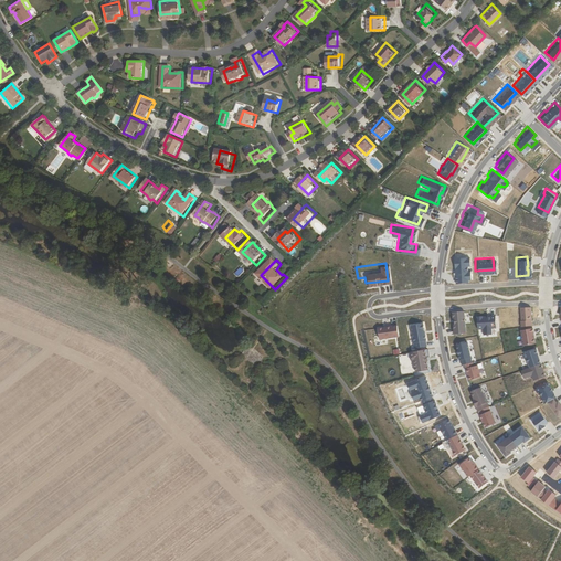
[(527,303),(516,304),(517,323),(528,321),(527,303)]
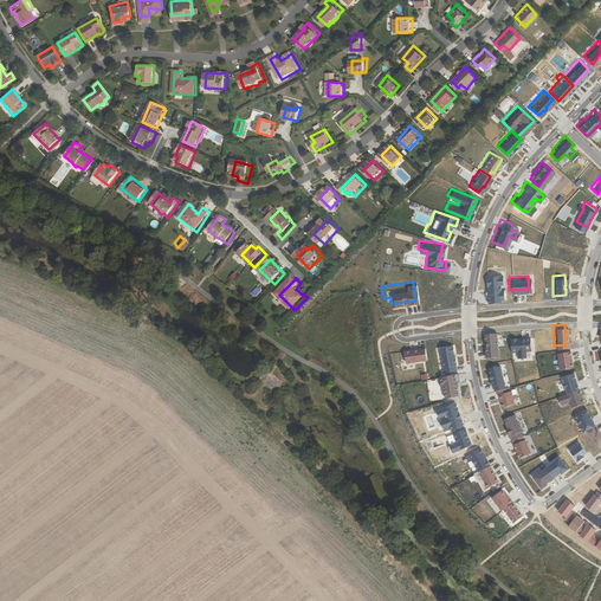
[(482,330),(483,354),(496,353),(493,329),(482,330)]
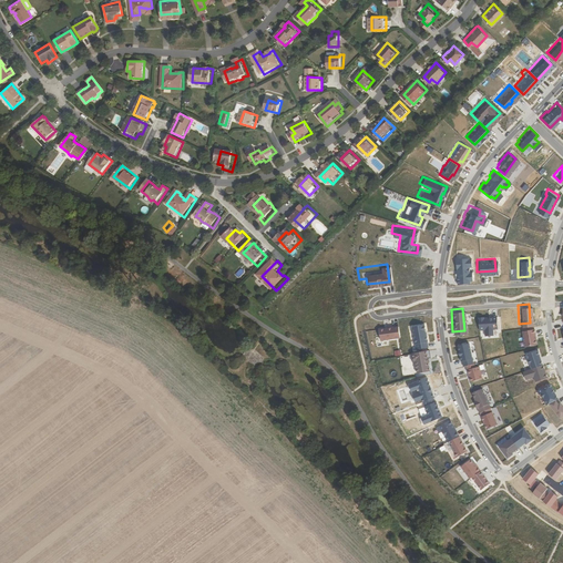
[(474,314),(476,326),(494,324),(493,313),(488,313),(488,314),(484,314),(484,313),(474,314)]
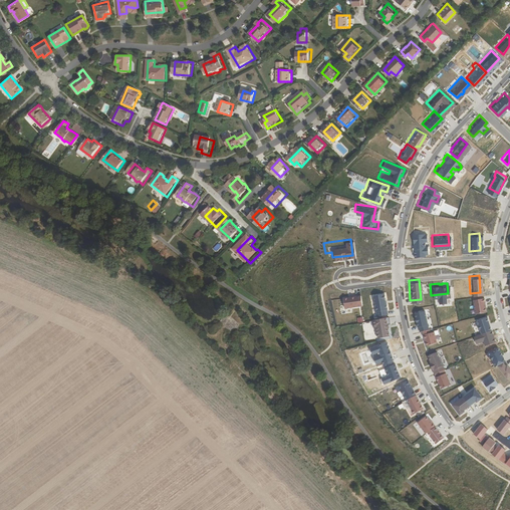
[(384,306),(381,290),(370,292),(370,293),(369,294),(369,297),(371,298),(373,313),(385,311),(384,306)]
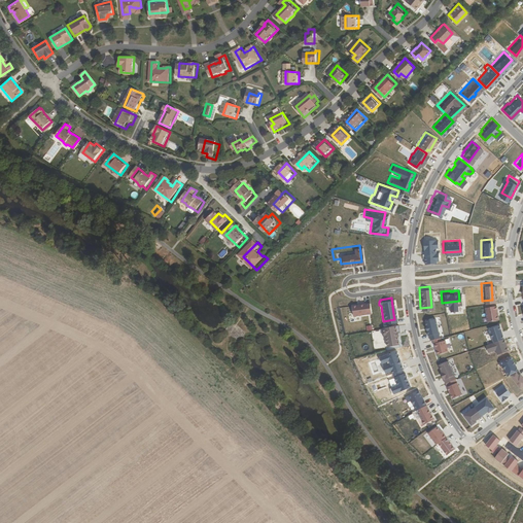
[(367,300),(349,302),(350,312),(368,310),(367,300)]
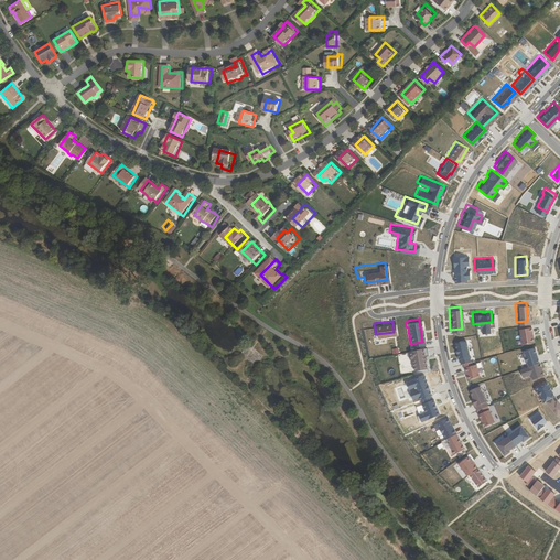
[(518,341),(530,338),(528,323),(520,324),(516,325),(518,341)]
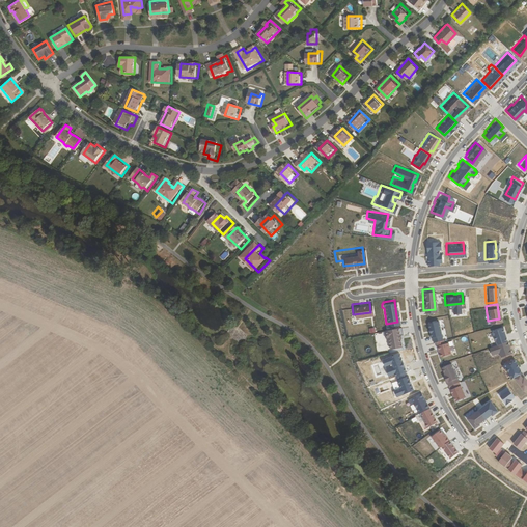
[(423,321),(428,338),(430,338),(431,339),(440,336),(435,317),(423,321)]
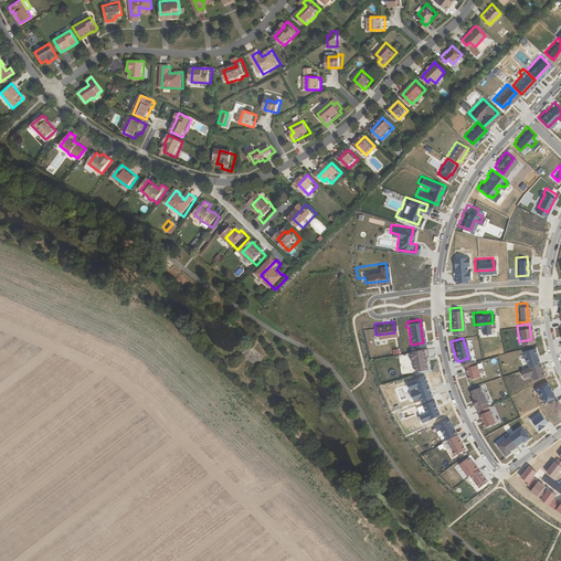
[(405,348),(409,368),(426,366),(423,345),(405,348)]
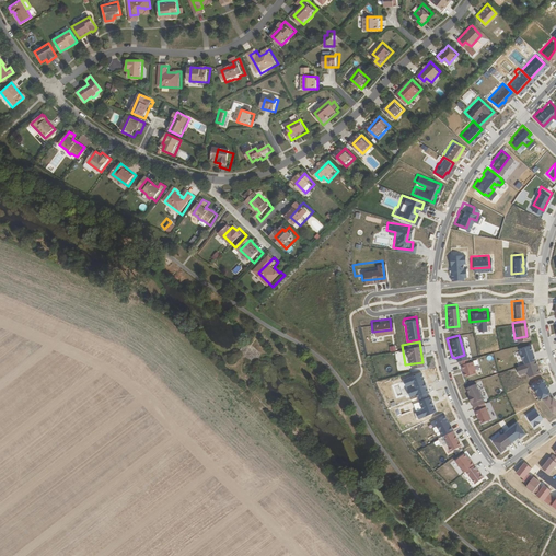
[(520,361),(531,357),(526,343),(516,346),(517,351),(518,357),(519,356),(520,361)]
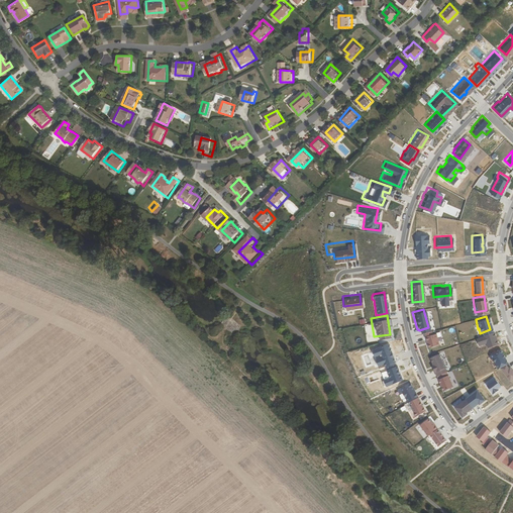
[(494,340),(490,329),(480,333),(472,335),(474,341),(482,339),(483,343),(494,340)]
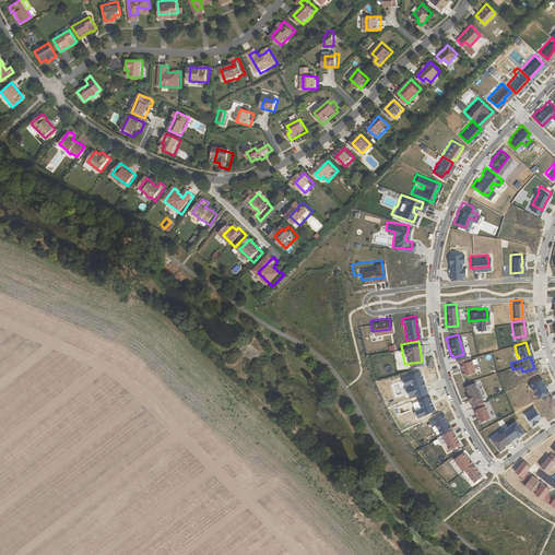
[(413,414),(433,408),(418,368),(399,375),(405,394),(406,393),(413,414)]
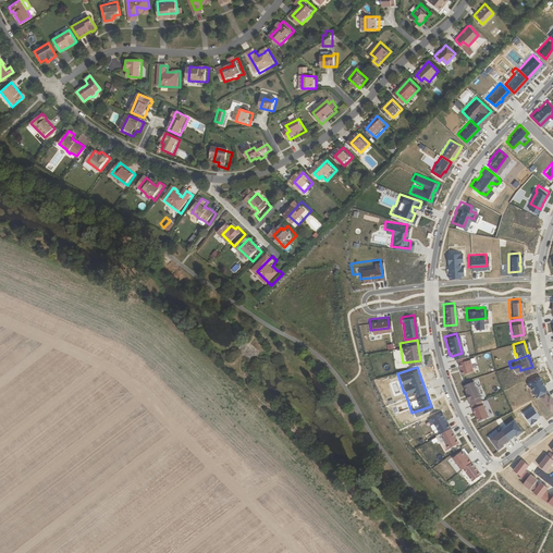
[(542,390),(544,388),(536,372),(519,381),(521,385),(524,384),(530,395),(537,392),(542,390)]
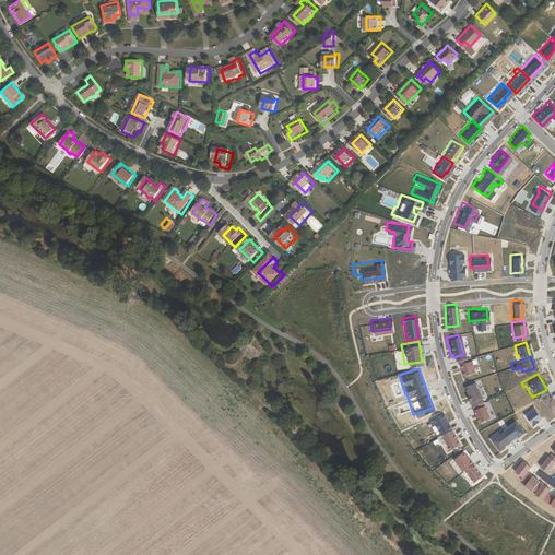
[(472,379),(461,384),(465,391),(463,391),(469,403),(479,399),(480,398),(472,379)]
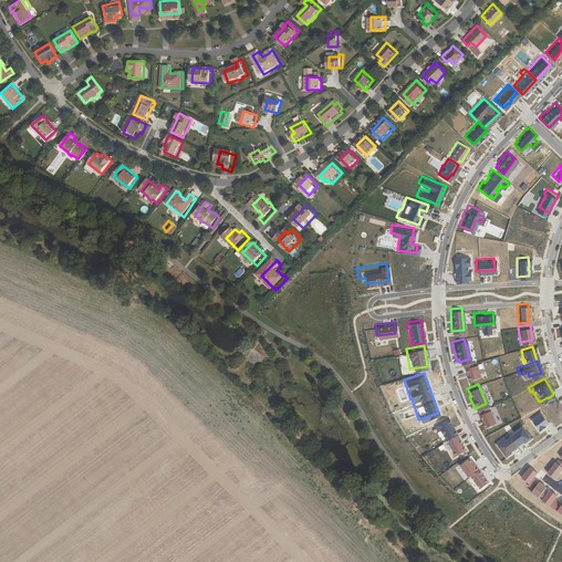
[(551,396),(545,398),(554,415),(561,409),(561,408),(560,405),(559,405),(555,399),(553,401),(551,396)]
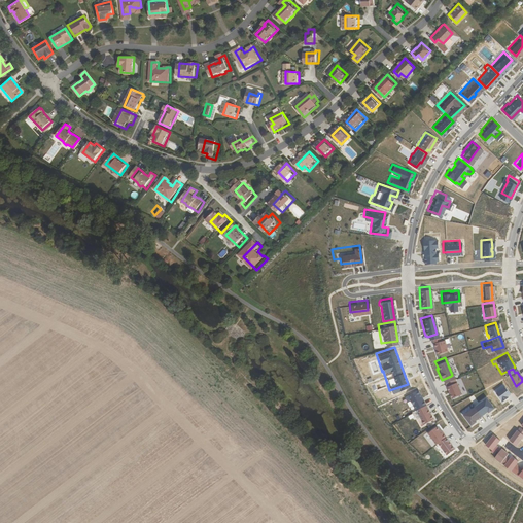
[(453,379),(451,376),(442,380),(444,383),(443,383),(448,395),(458,391),(453,379)]
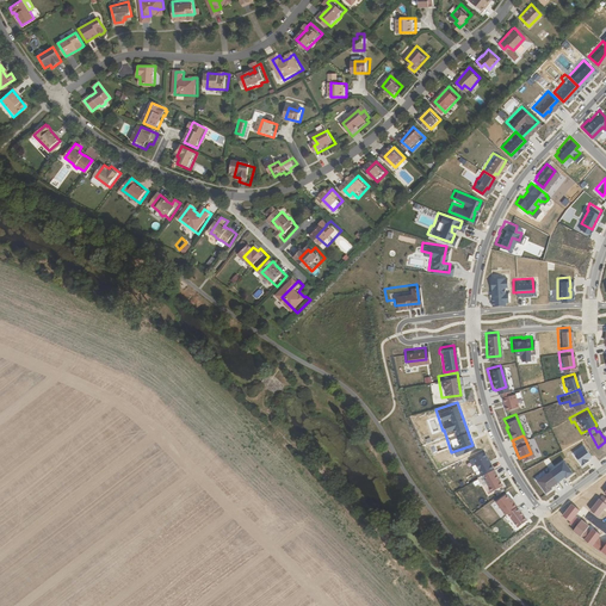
[(585,444),(589,452),(598,446),(592,439),(585,444)]
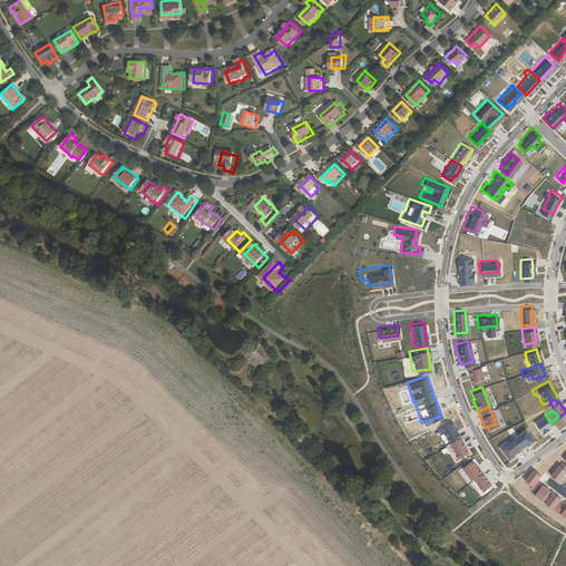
[(549,422),(543,415),(534,421),(540,431),(546,427),(546,426),(549,422)]
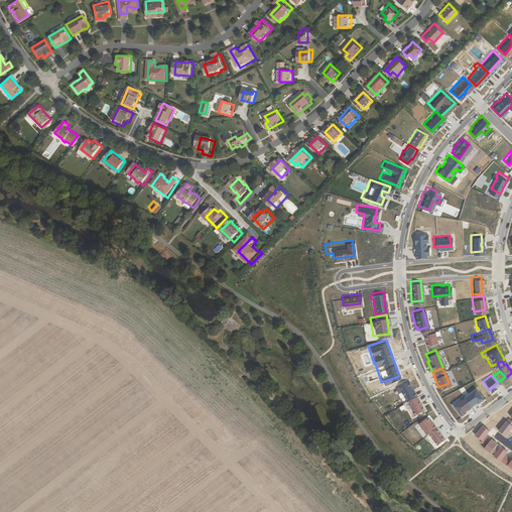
[(407,414),(421,407),(407,377),(393,384),(407,414)]
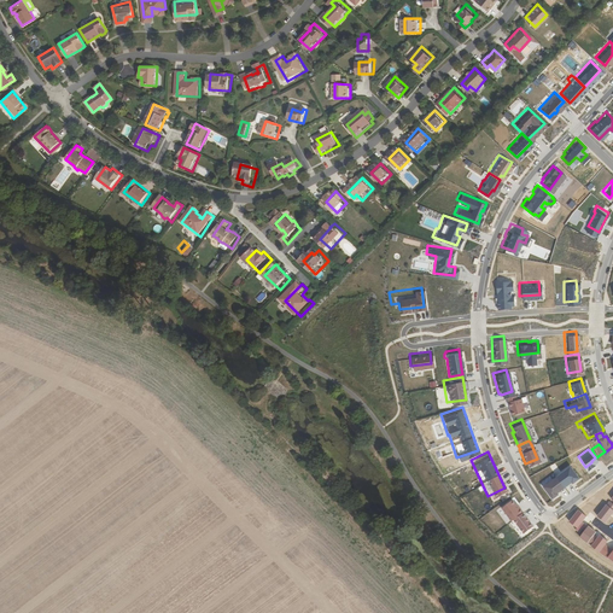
[(576,474),(567,463),(553,474),(560,483),(570,477),(571,478),(576,474)]
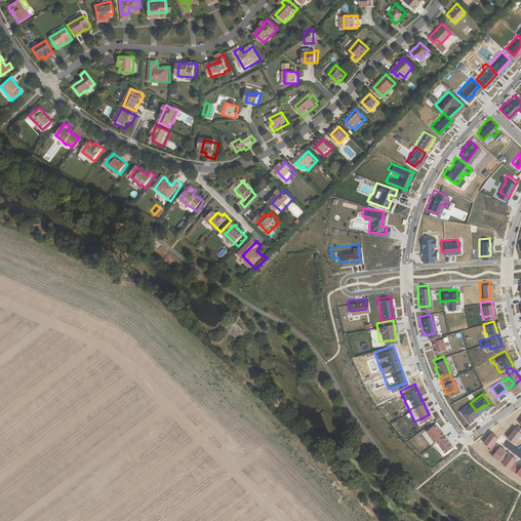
[(476,410),(470,403),(459,411),(466,421),(471,416),(471,415),(476,410)]
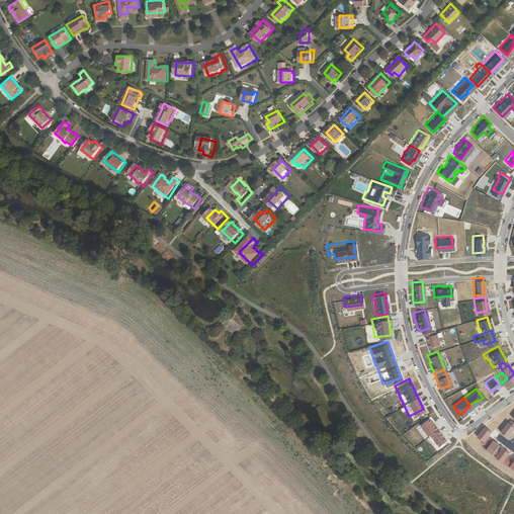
[(425,433),(435,426),(427,415),(417,422),(425,433)]
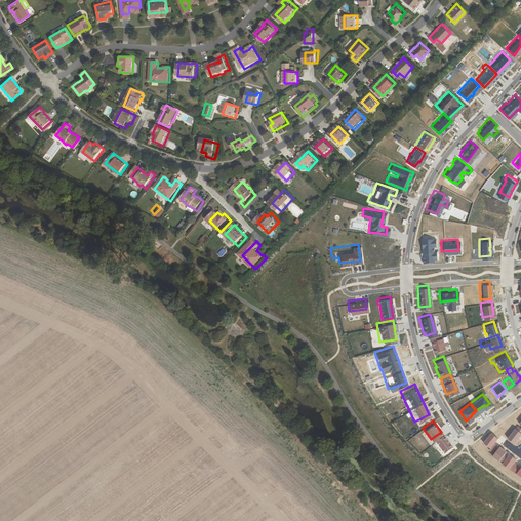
[(514,422),(504,435),(511,440),(520,428),(514,422)]
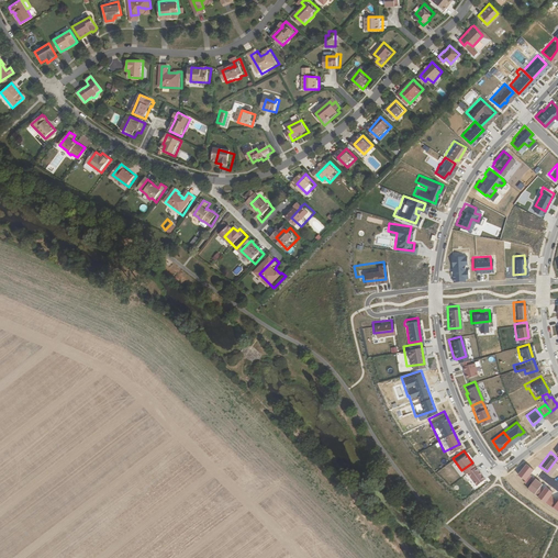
[(521,479),(524,480),(529,473),(526,471),(529,466),(522,460),(515,470),(523,476),(521,479)]
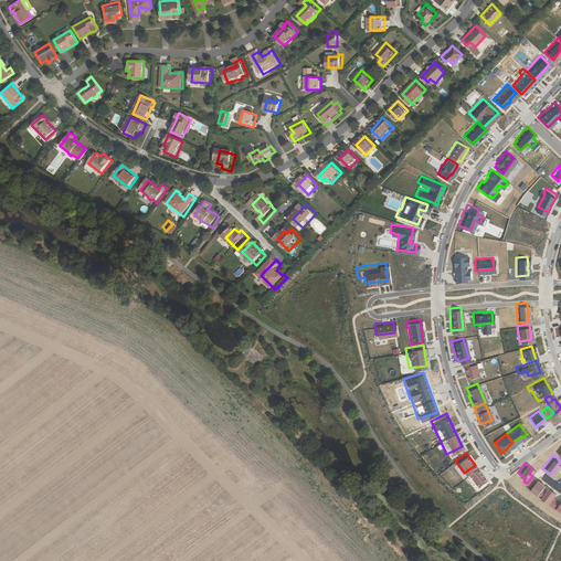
[(466,473),(475,484),(484,478),(476,466),(466,473)]
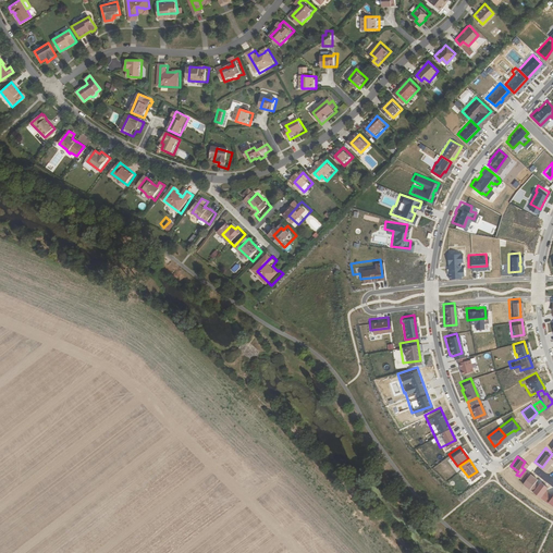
[(533,476),(527,470),(519,480),(527,486),(527,484),(531,487),(536,481),(531,479),(533,476)]
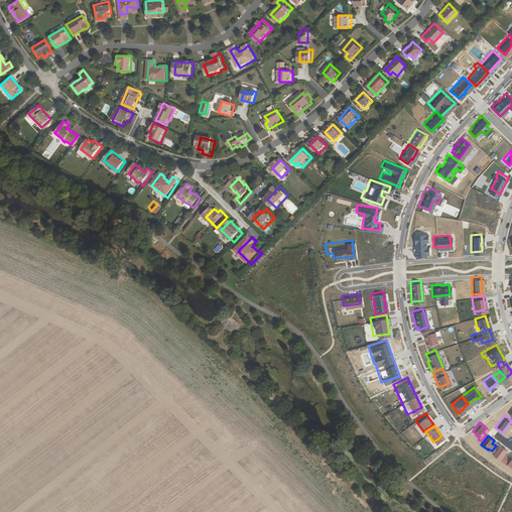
[(492,451),(491,452),(497,457),(498,456),(501,459),(505,454),(502,451),(504,449),(498,443),(496,445),(492,451)]
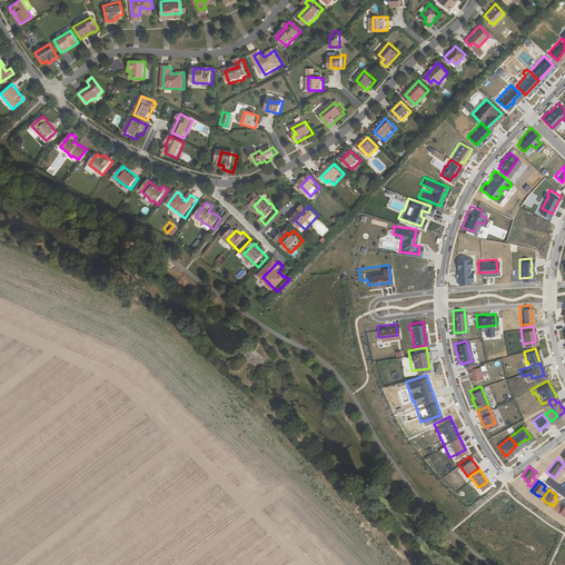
[(562,503),(557,501),(553,506),(564,515),(564,513),(564,499),(562,503)]
